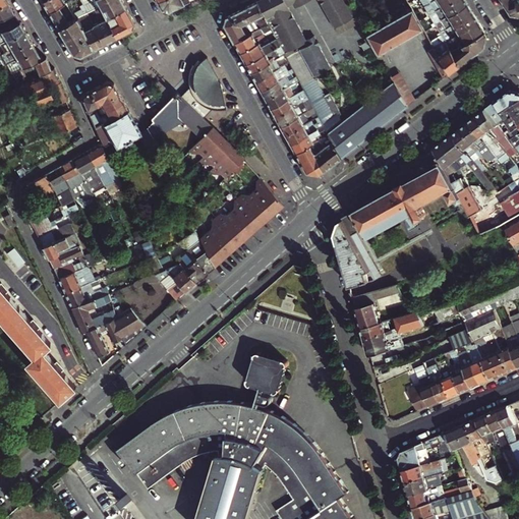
[(48,13),(64,3),(69,0),(44,0),(41,2),(48,13)]
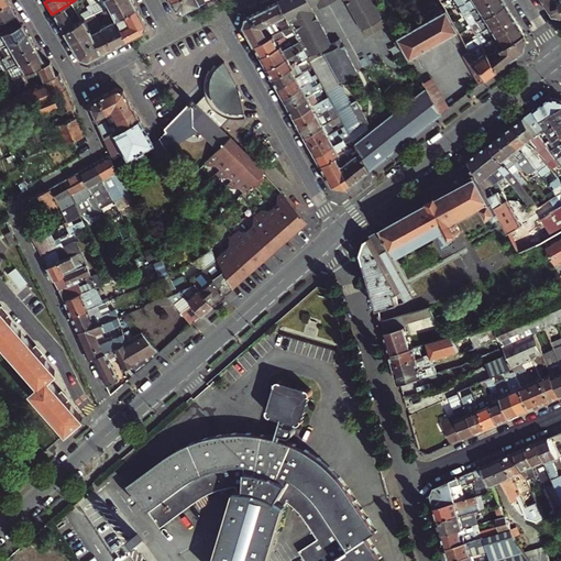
[(112,20),(134,8),(129,0),(97,0),(96,0),(85,0),(91,12),(89,13),(90,17),(92,15),(95,14),(99,11),(107,8),(112,20)]
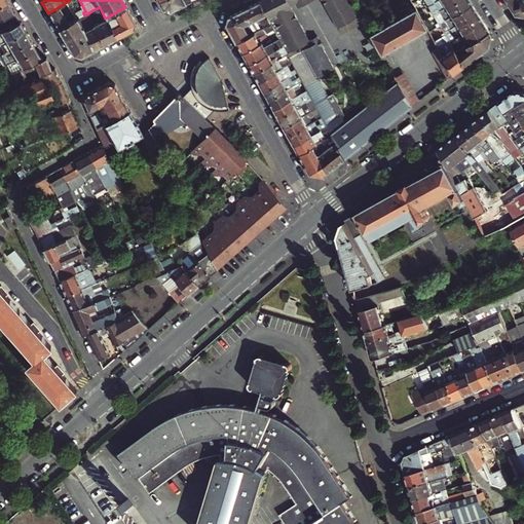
[(161,0),(157,2),(162,10),(169,12),(194,0),(161,0)]
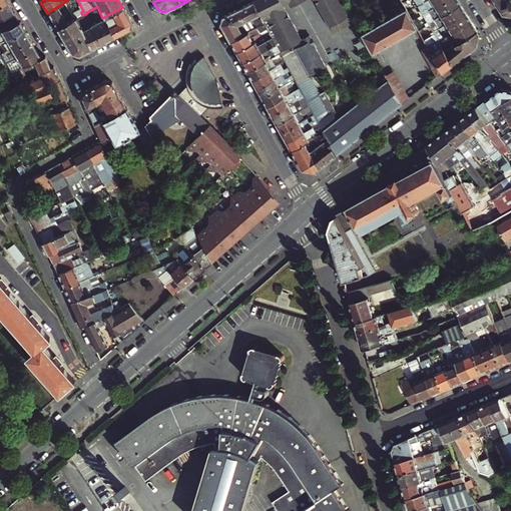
[(258,0),(251,6),(262,24),(264,27),(265,28),(268,35),(270,38),(272,41),(274,45),(275,48),(279,54),(301,43),(291,25),(290,25),(288,20),(286,15),(282,11),(283,10),(280,6),(288,2),(286,0),(258,0)]
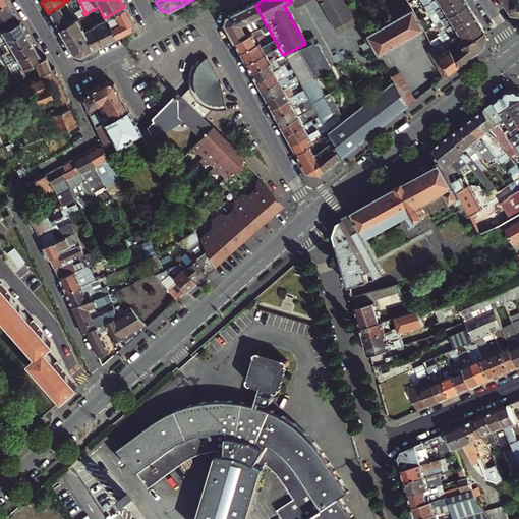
[(344,0),(316,0),(316,2),(320,6),(324,10),(323,11),(333,30),(355,18),(354,16),(344,0)]
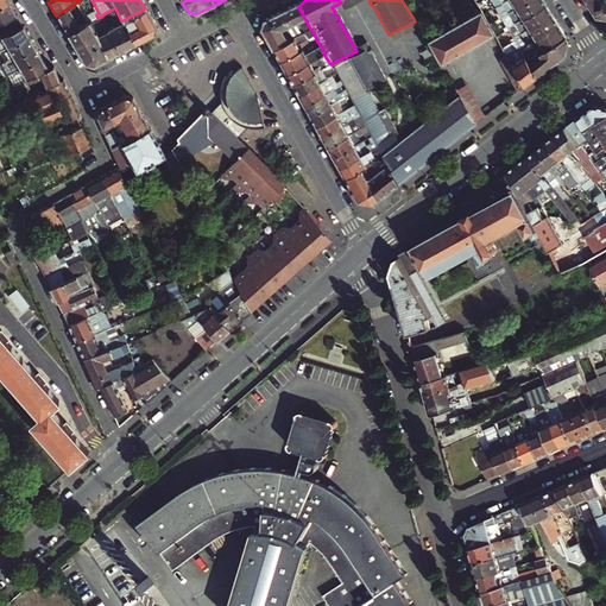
[(500,19),(530,0),(507,0),(494,8),(500,19)]
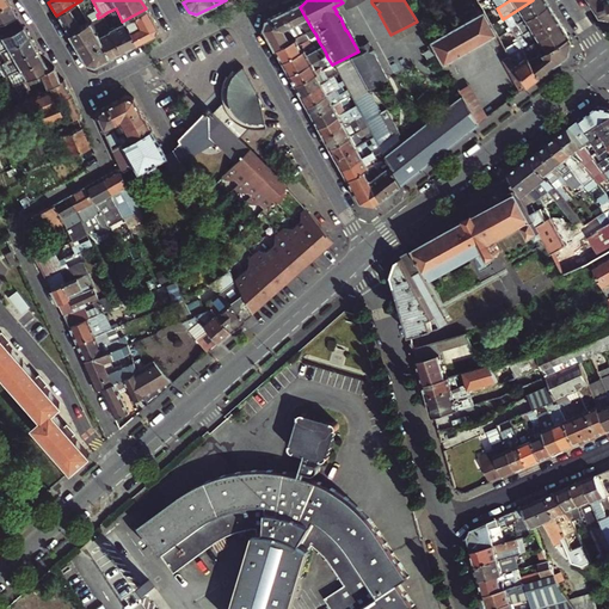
[(546,6),(541,0),(533,0),(503,19),(509,30),(546,6)]
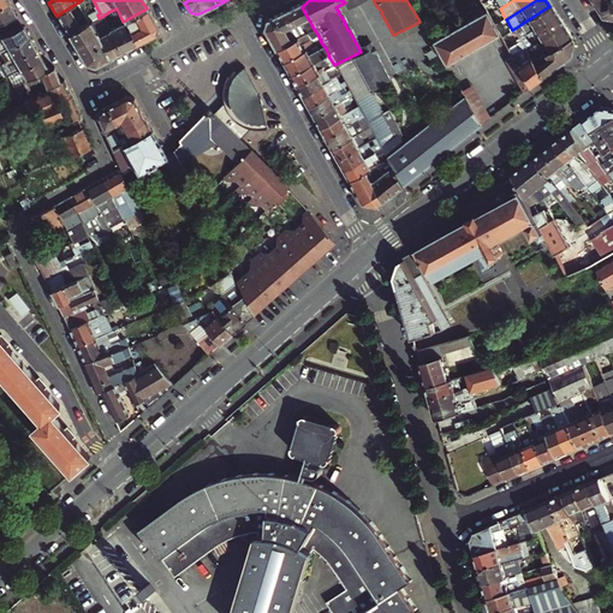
[(612,6),(608,0),(588,0),(601,19),(612,21),(612,6)]
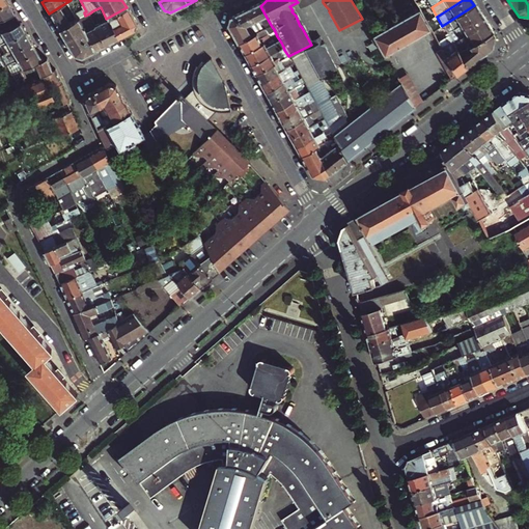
[(76,21),(65,3),(49,14),(58,30),(76,21)]
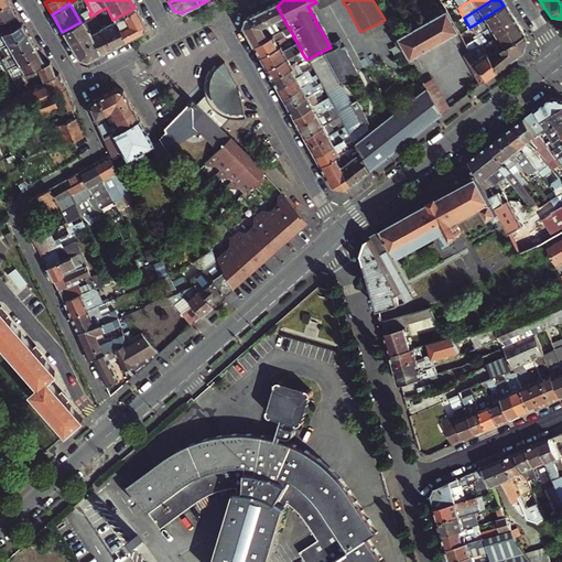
[(241,29),(251,46),(272,35),(282,30),(288,26),(277,7),(276,3),(244,20),(241,29)]
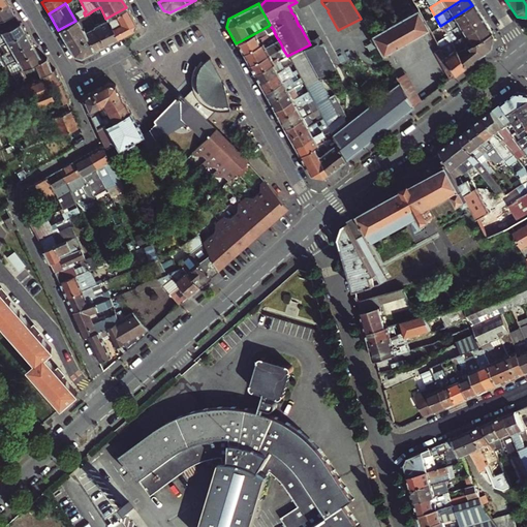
[(0,20),(13,16),(6,4),(0,6),(0,20)]
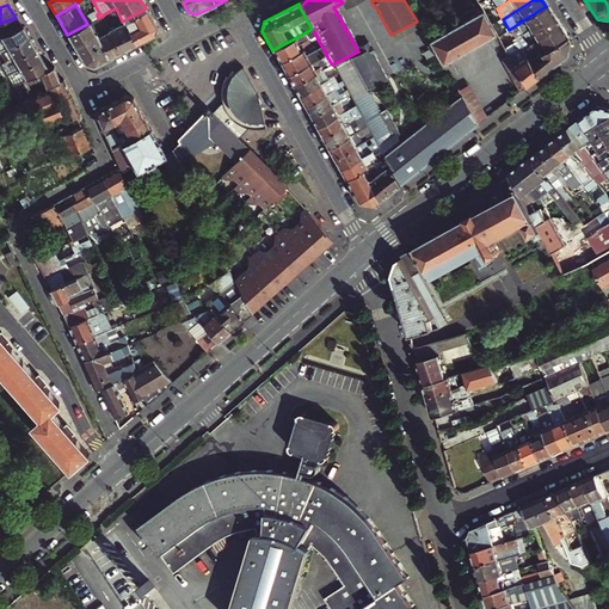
[(552,16),(546,6),(509,30),(514,41),(552,16)]
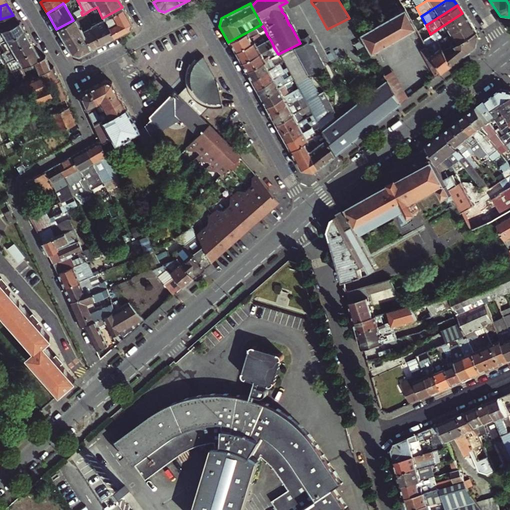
[(92,24),(90,26),(100,45),(113,38),(102,18),(97,7),(90,10),(92,13),(97,22),(92,24)]
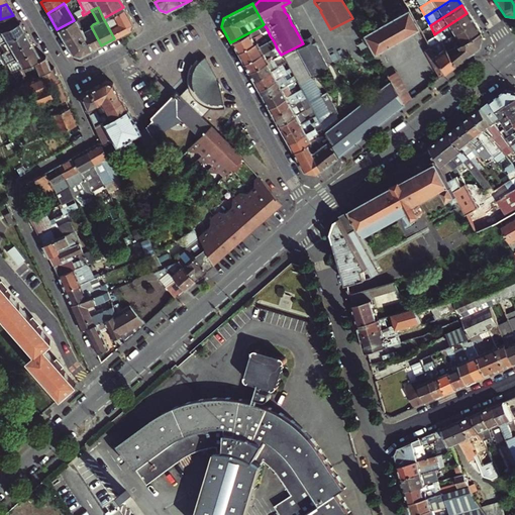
[(131,23),(123,7),(103,18),(114,38),(129,30),(131,23)]
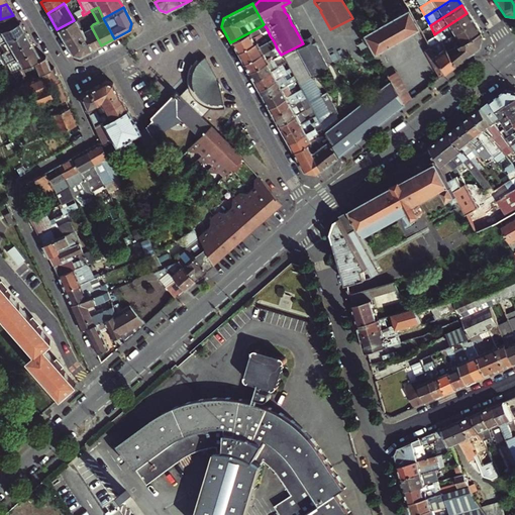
[(418,30),(407,10),(363,34),(374,55),(418,30)]
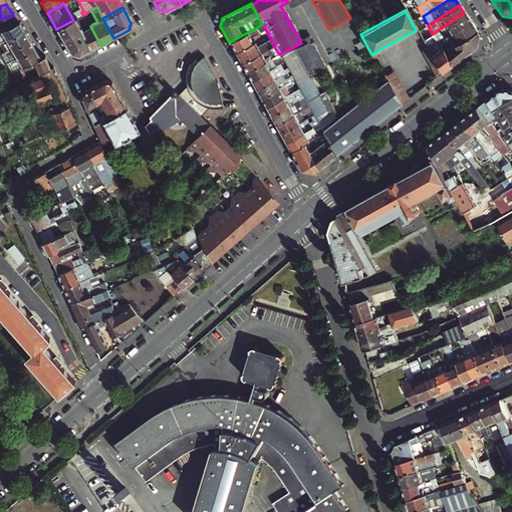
[(354,13),(349,16),(350,18),(357,30),(362,28),(354,13)]
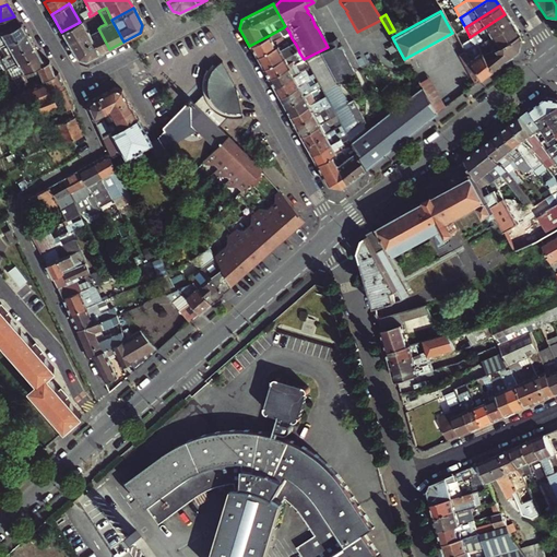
[(475,46),(510,24),(505,14),(470,37),(471,38),(472,40),(475,45),(475,46)]
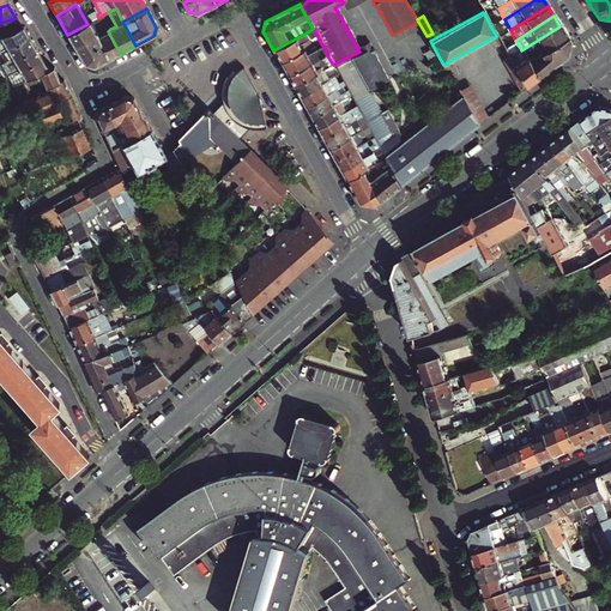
[(90,23),(96,35),(108,59),(120,54),(108,31),(102,20),(101,17),(98,18),(90,23)]
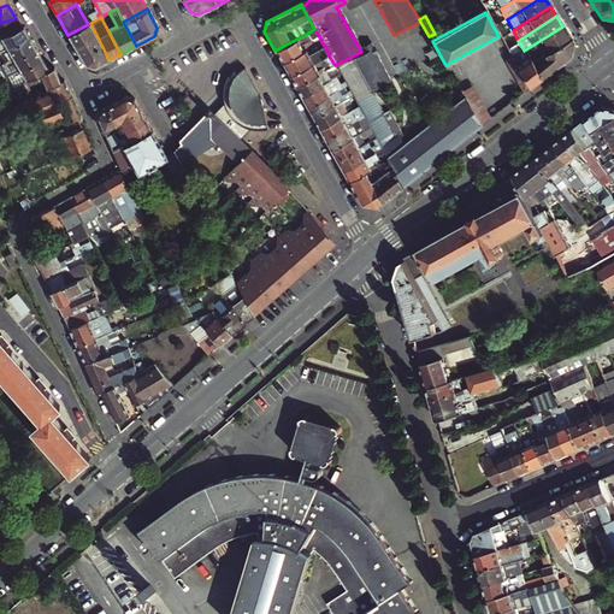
[(90,23),(88,24),(68,35),(75,47),(96,35),(90,23)]
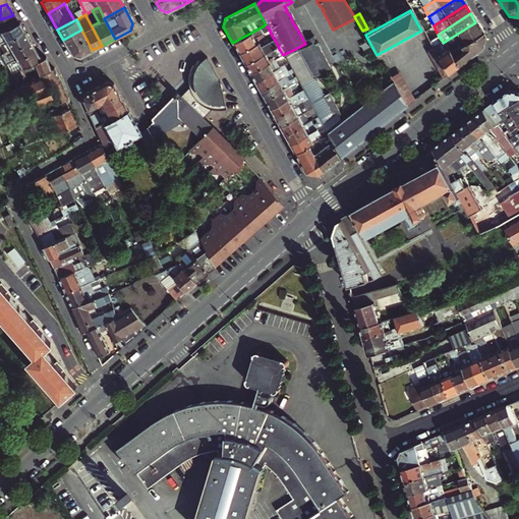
[(449,55),(482,33),(475,22),(443,43),(449,55)]
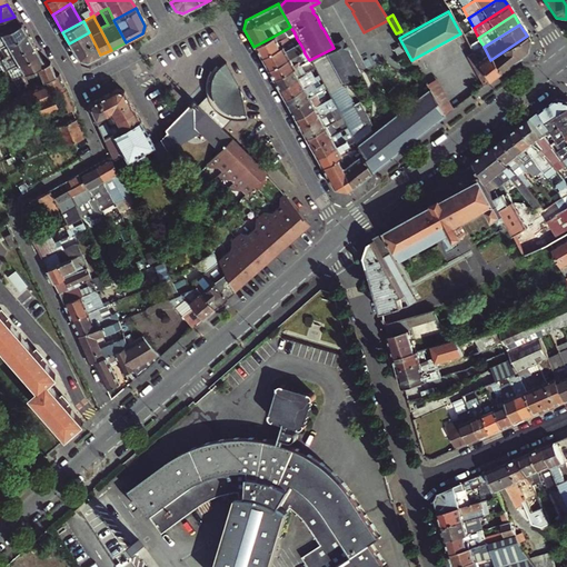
[(7,46),(26,37),(20,27),(0,35),(0,45),(2,48),(7,46)]
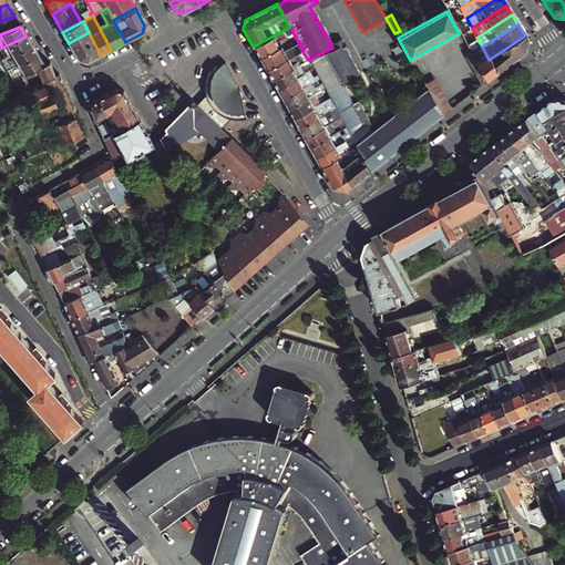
[(276,40),(274,36),(253,47),(259,59),(296,39),(293,31),(276,40)]
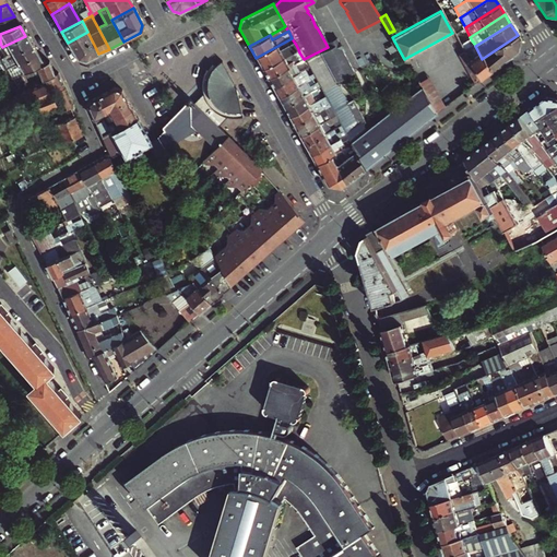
[(98,54),(87,32),(68,43),(78,58),(85,61),(98,54)]
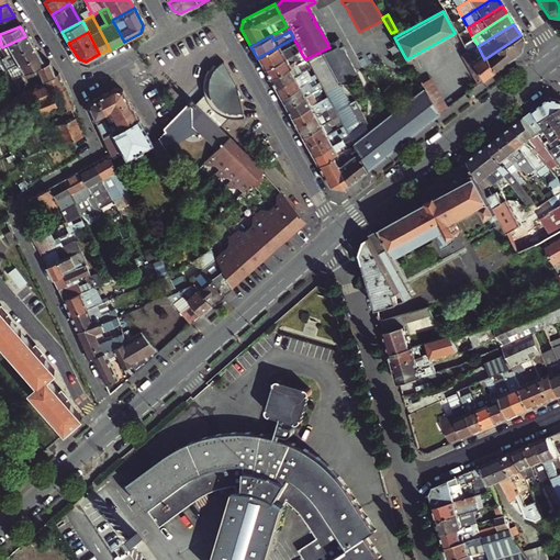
[(523,37),(521,35),(484,59),(492,73),(521,52),(523,37)]
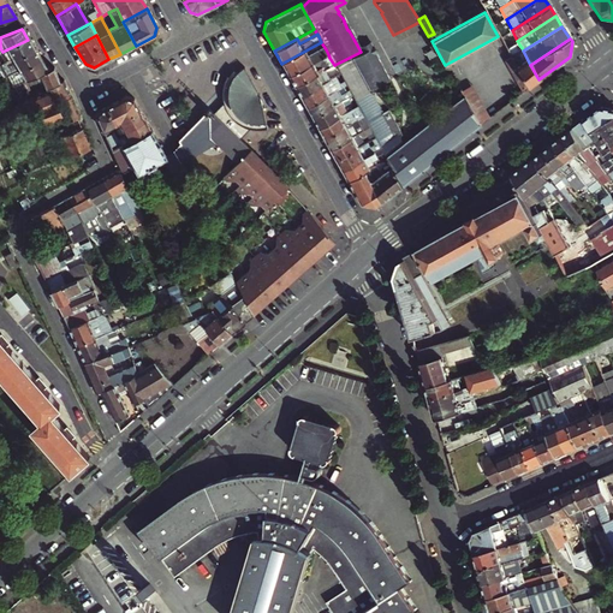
[(35,51),(28,40),(7,49),(11,55),(0,60),(0,67),(3,65),(13,60),(35,51)]
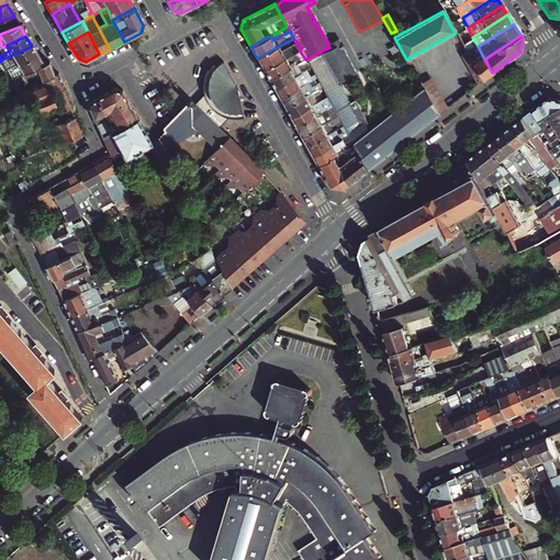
[(295,42),(293,38),(257,58),(264,69),(283,59),(280,54),(290,49),(288,46),(295,42)]
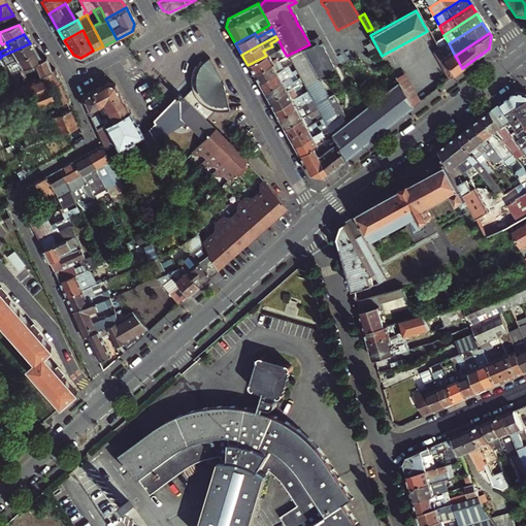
[(436,40),(434,42),(442,57),(448,66),(454,75),(462,68),(455,56),(449,43),(449,42),(446,44),(440,47),(436,40)]
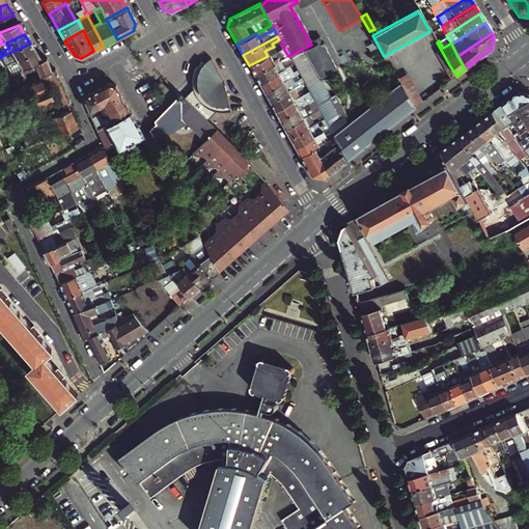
[(268,56),(278,50),(280,49),(283,47),(281,43),(274,47),(265,51),(268,56)]
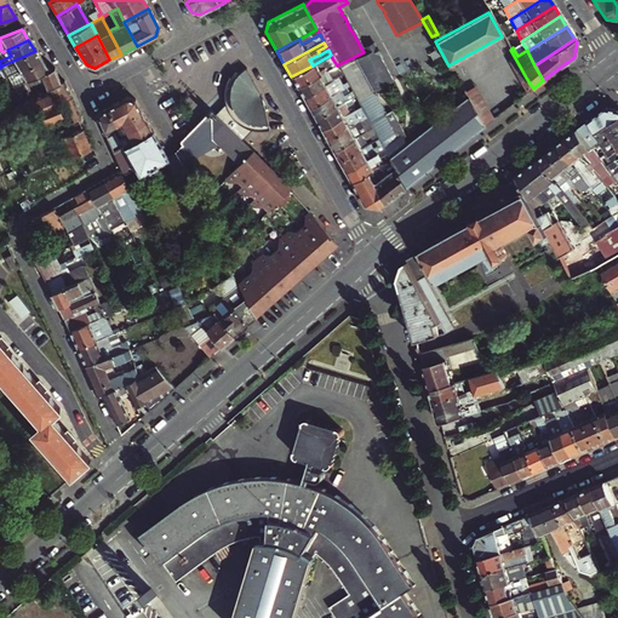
[(19,72),(41,62),(35,51),(13,61),(19,72)]
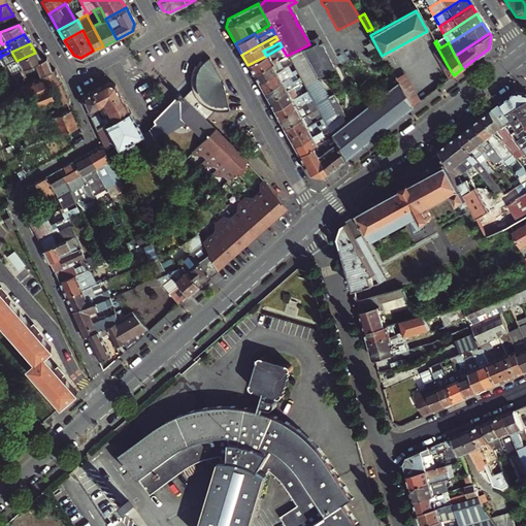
[(315,45),(288,59),(289,60),(290,62),(292,65),(293,67),(296,74),(301,84),(306,92),(308,97),(311,101),(316,110),(319,116),(321,119),(322,121),(326,128),(327,130),(330,136),(334,143),(343,161),(412,108),(398,84),(352,119),(346,117),(339,120),(317,79),(333,70),(322,50),(318,52),(315,45)]
